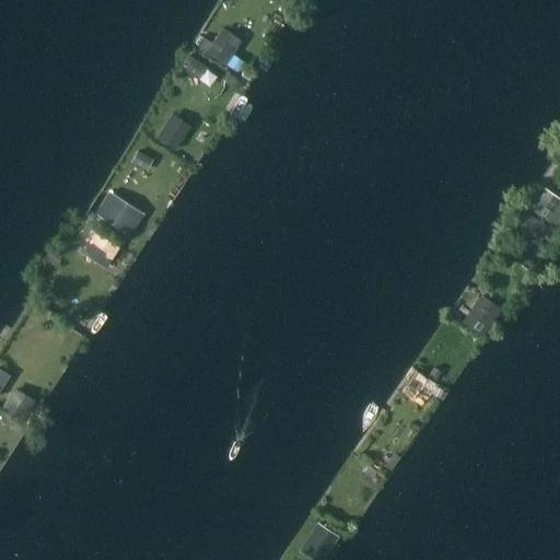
[(207,37),(200,47),(207,50),(206,53),(224,65),(236,47),(218,35),(212,42),(207,37)]
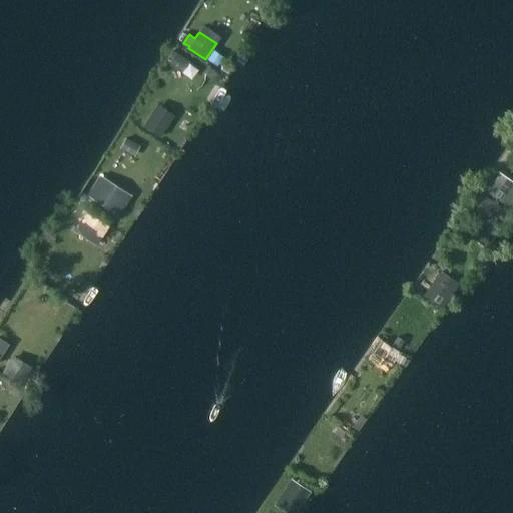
[(213,50),(207,59),(217,66),(223,57),(213,50)]
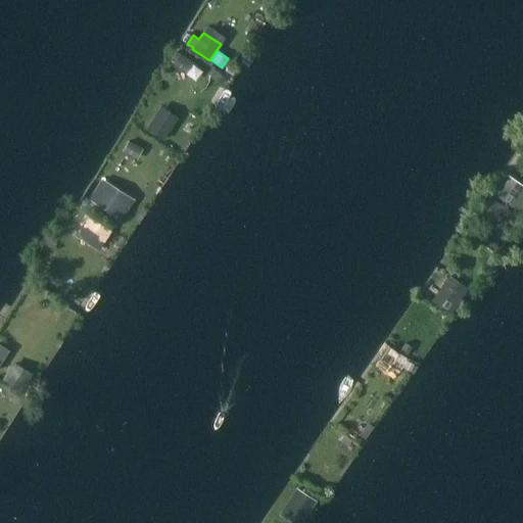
[(175,59),(172,64),(183,73),(191,61),(179,53),(178,54),(175,52),(172,57),(175,59)]
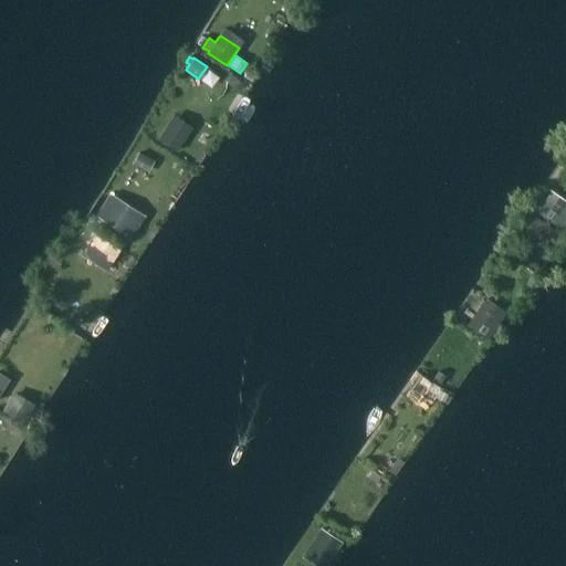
[(232,75),(228,83),(238,90),(243,83),(232,75)]
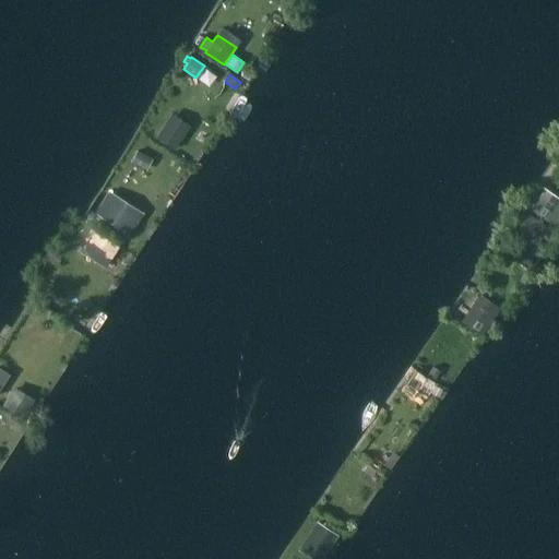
[(167,121),(155,138),(174,150),(185,133),(167,121)]
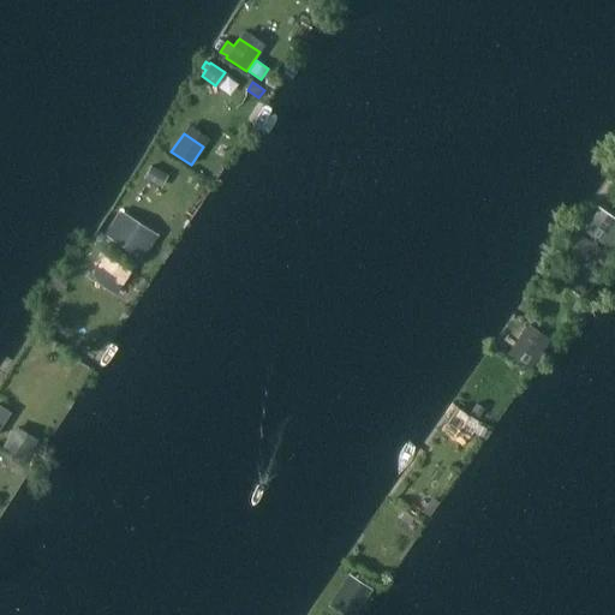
[(150,165),(143,178),(156,185),(163,172),(150,165)]
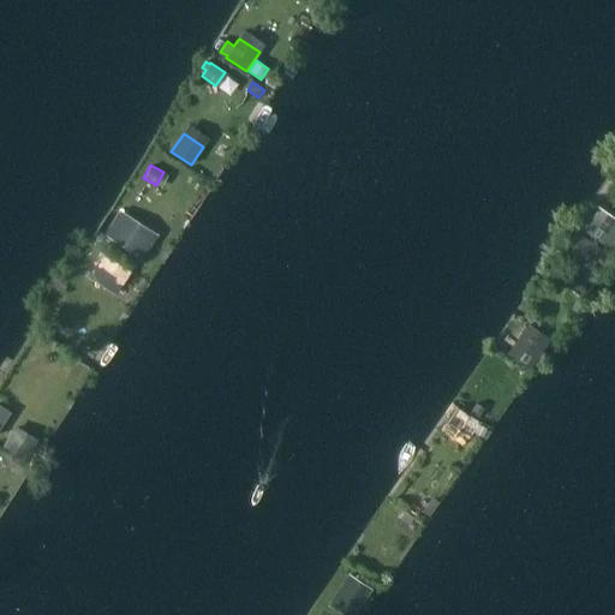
[(586,214),(577,228),(613,254),(614,250),(614,220),(598,208),(591,218),(586,214)]
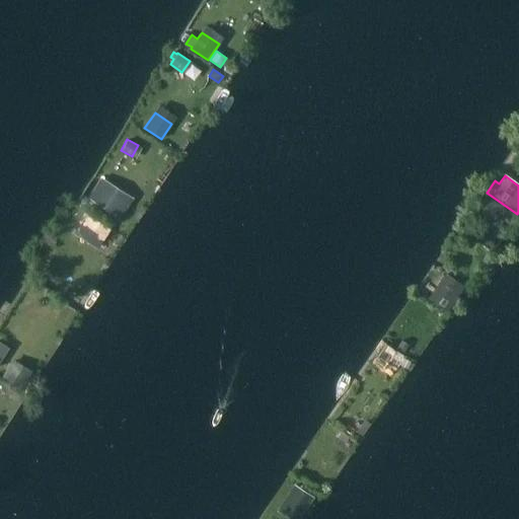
[(101,187),(92,201),(114,214),(123,201),(101,187)]
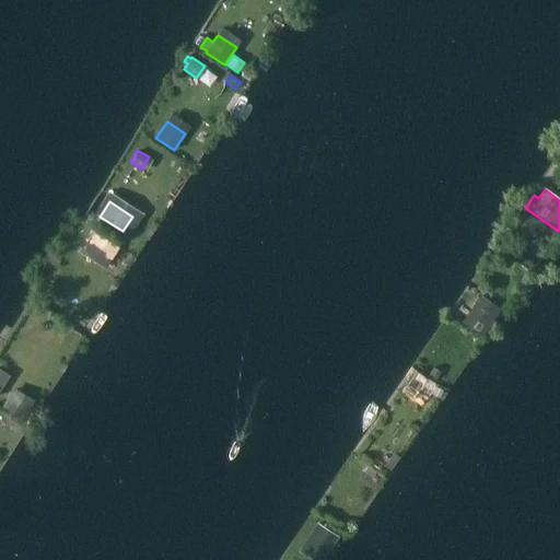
[(531,214),(522,226),(540,241),(549,229),(531,214)]
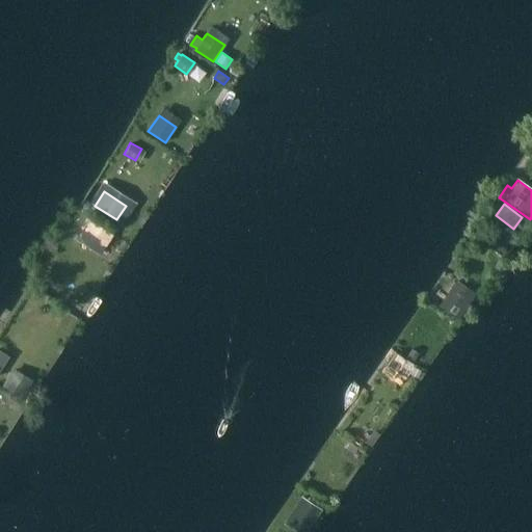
[(90,220),(77,240),(100,255),(113,235),(90,220)]
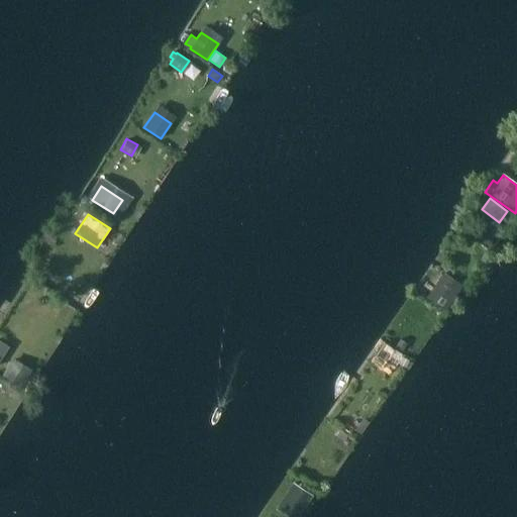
[(442,272),(425,297),(443,310),(445,308),(449,311),(458,298),(454,295),(460,285),(442,272)]
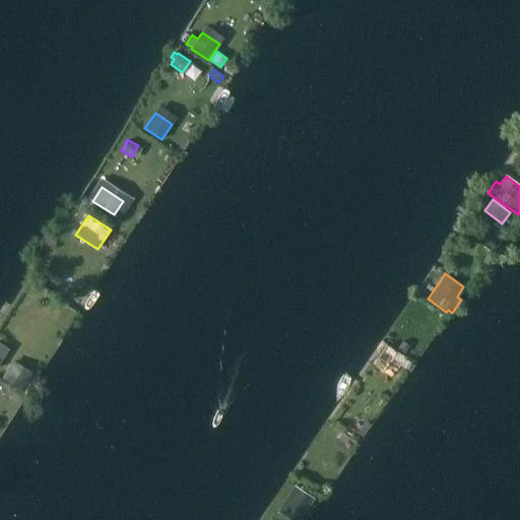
[(0,342),(0,362),(8,348),(0,342)]
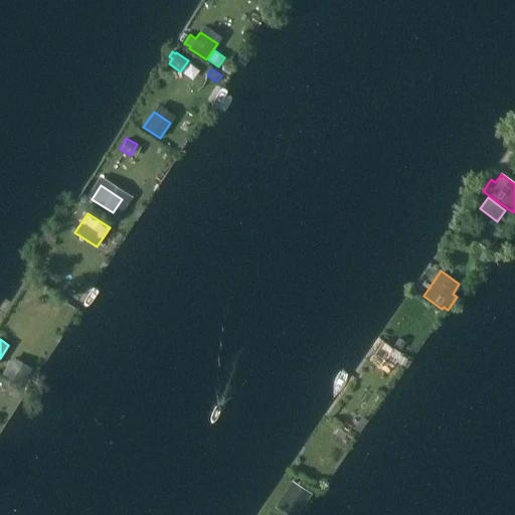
[(12,356),(2,372),(23,384),(33,368),(12,356)]
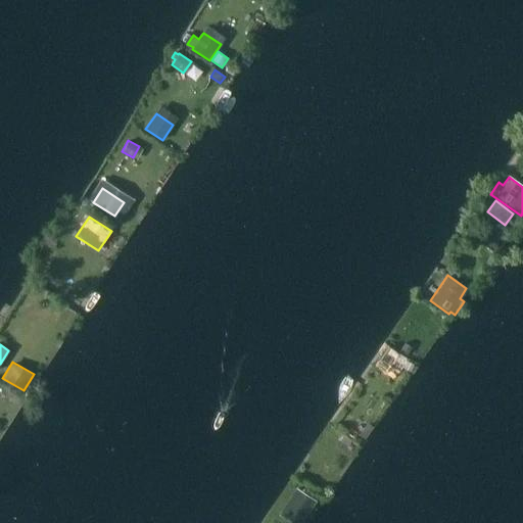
[(294,488),(277,515),(289,522),(299,522),(315,502),(308,497),(311,494),(301,488),(299,492),(294,488)]
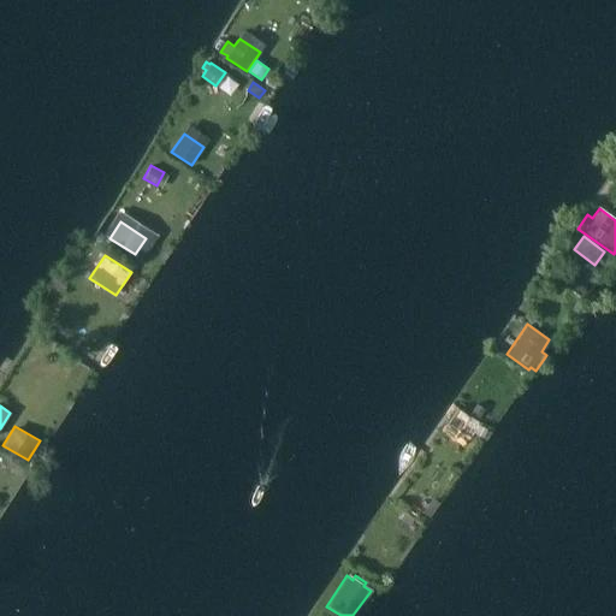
All buildings are outlined.
